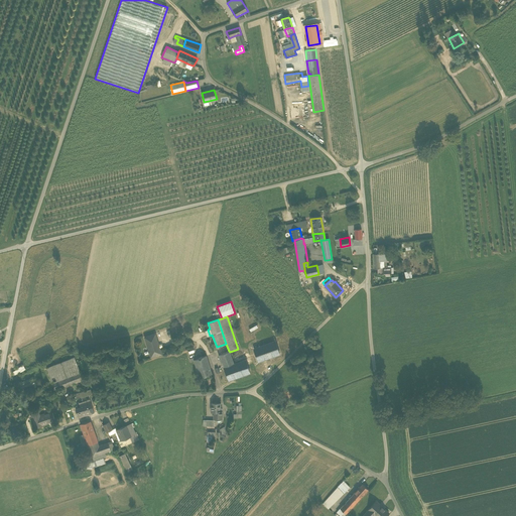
[(145,337),(151,357),(161,354),(155,334),(145,337)]
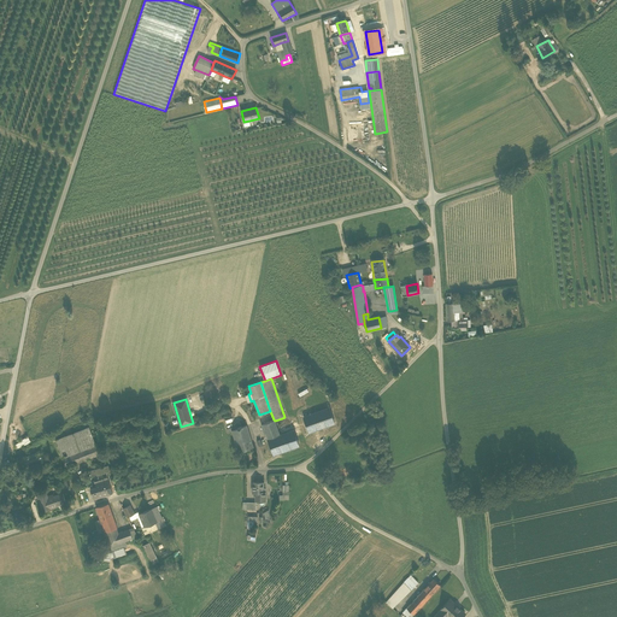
[(304,417),(309,432),(334,423),(329,409),(304,417)]
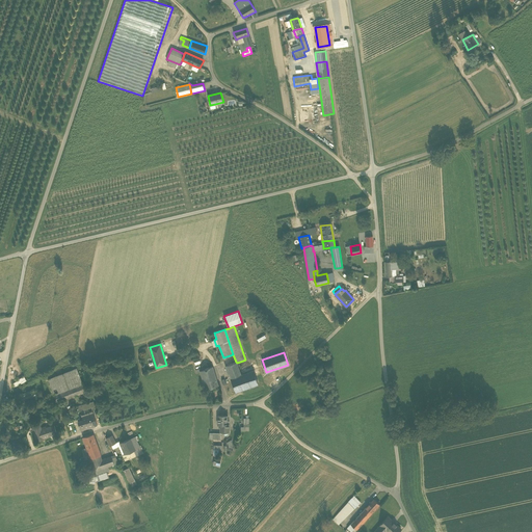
[(241,374),(237,363),(236,362),(227,366),(231,378),(241,374)]
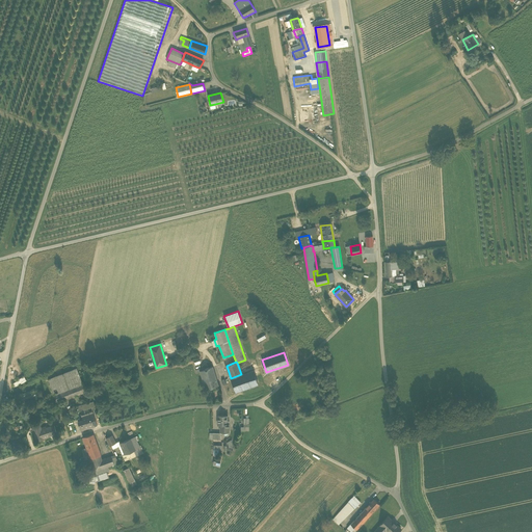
[(213,366),(201,370),(200,371),(204,381),(216,377),(213,366)]
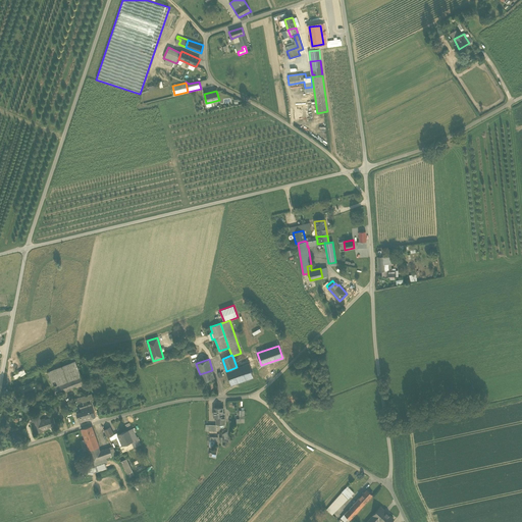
[(47,372),(53,387),(81,377),(74,361),(47,372)]
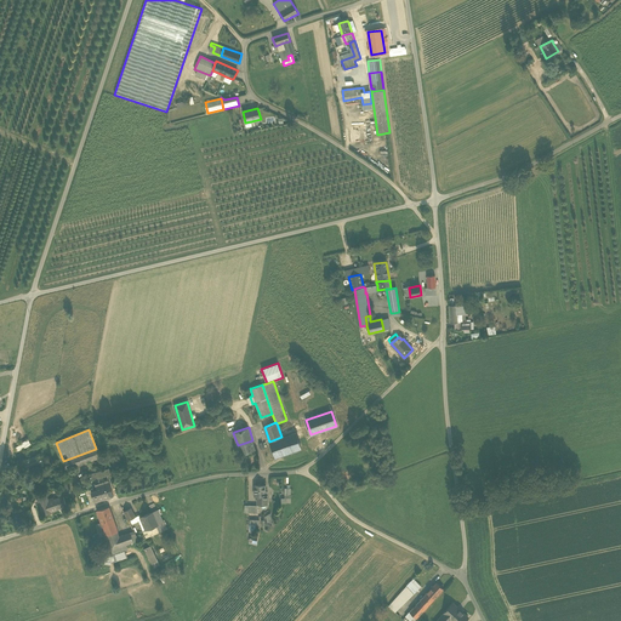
[(295,432),(281,437),(269,442),(271,443),(295,433),(295,432)]
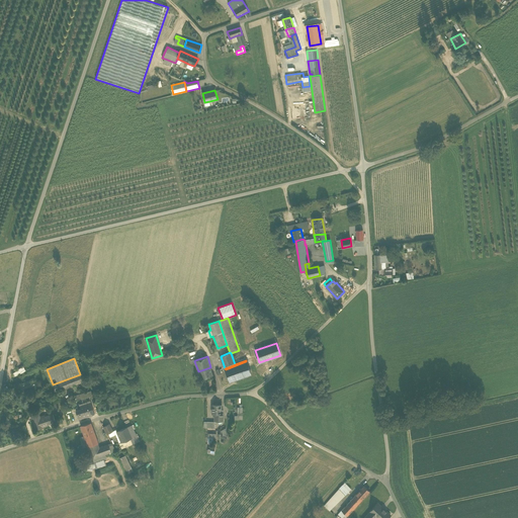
[(226,369),(230,381),(251,374),(246,361),(226,369)]
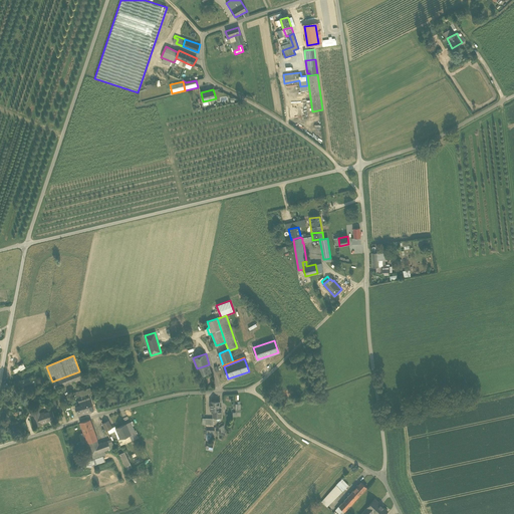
[(23,363),(12,369),(14,373),(25,367),(23,363)]
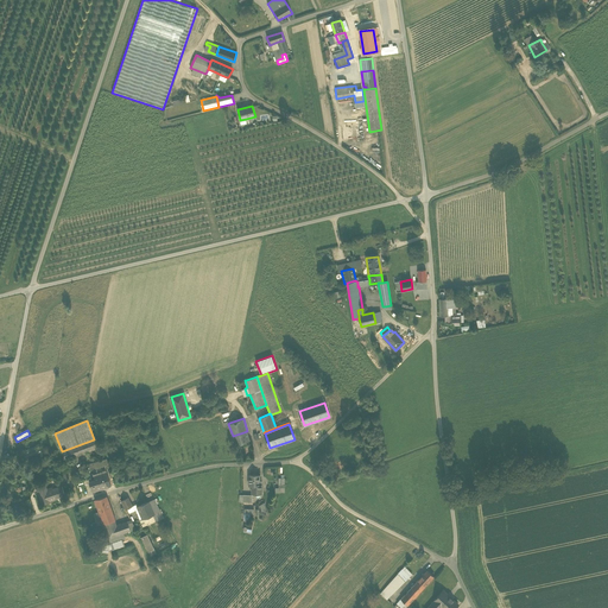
[(233,436),(235,445),(249,441),(247,431),(233,436)]
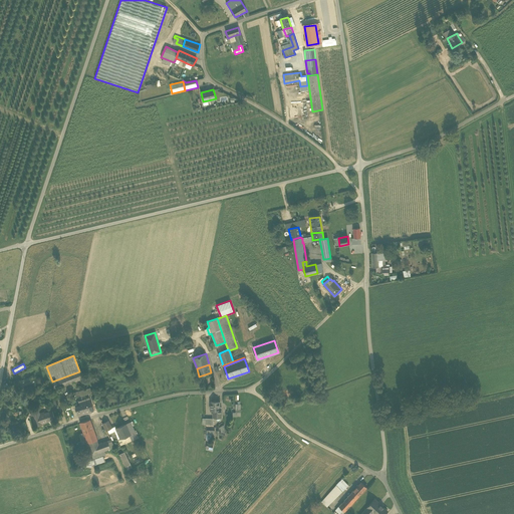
[(52,381),(55,390),(82,378),(79,371),(52,381)]
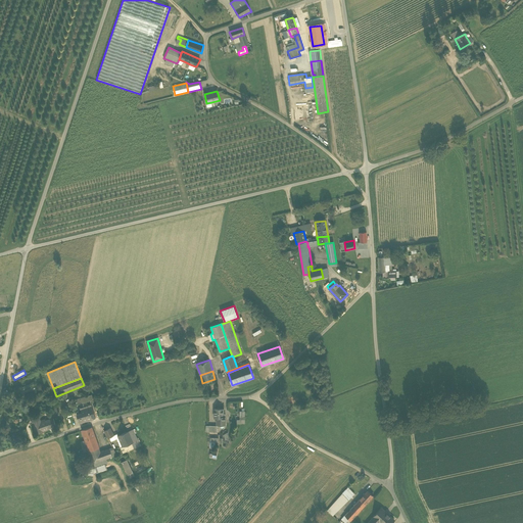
[(13,391),(16,397),(36,388),(33,382),(13,391)]
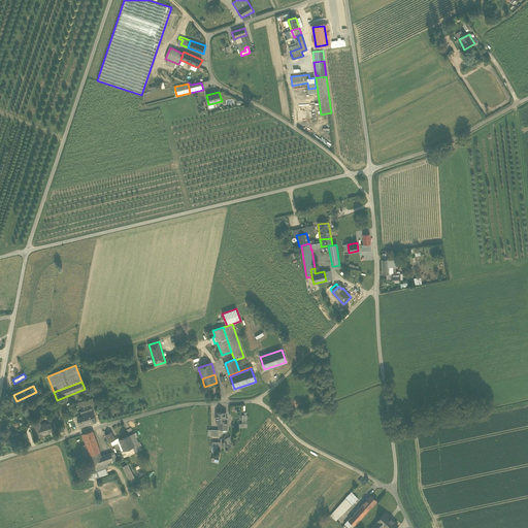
[(48,407),(51,413),(51,411),(57,409),(60,408),(58,403),(48,407)]
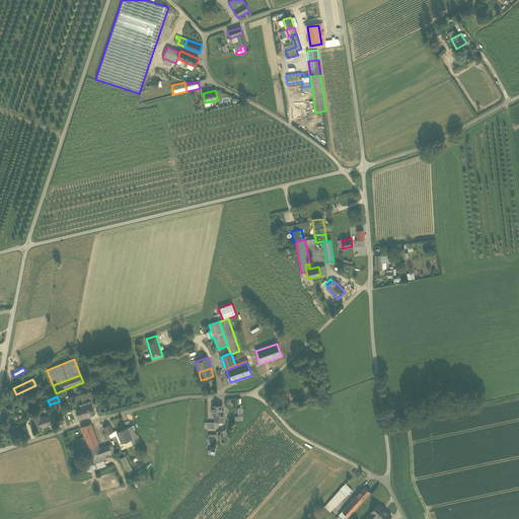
[(91,403),(83,405),(87,417),(94,415),(91,403)]
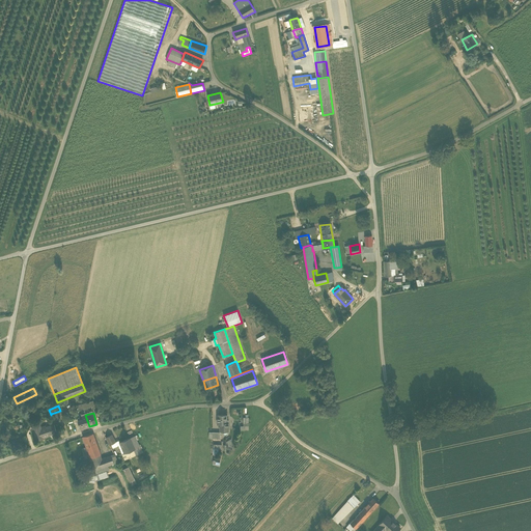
[(80,429),(89,426),(85,415),(82,417),(83,419),(78,421),(80,429)]
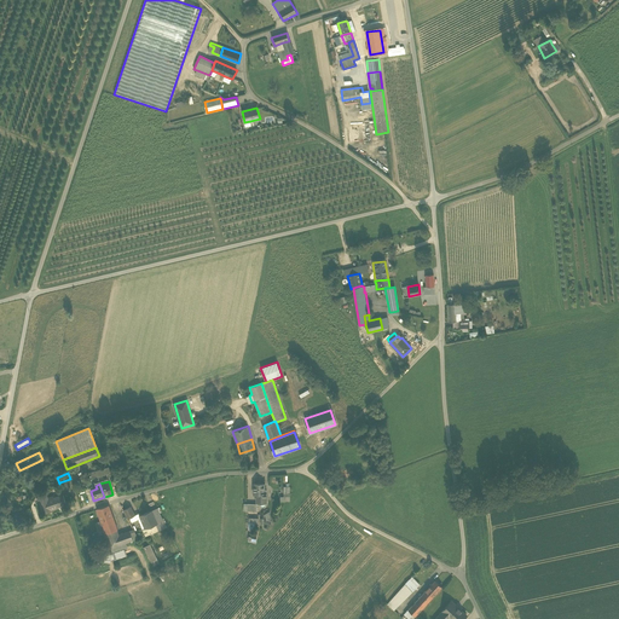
[(256,495),(264,495),(264,493),(264,485),(254,484),(254,493),(256,495)]
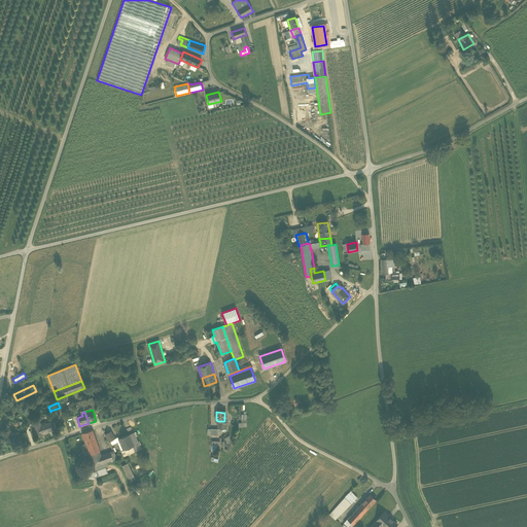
[(43,435),(43,434),(40,425),(40,424),(39,420),(32,422),(36,437),(43,435)]
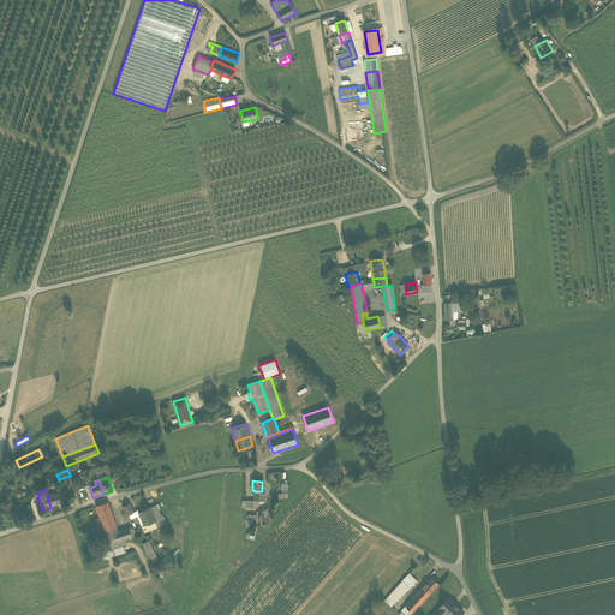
[(53,495),(47,496),(51,507),(66,502),(63,491),(53,495)]
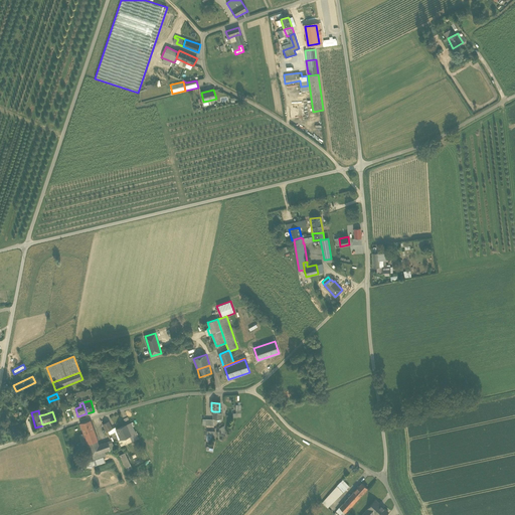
[(80,423),(83,434),(94,431),(91,421),(80,423)]
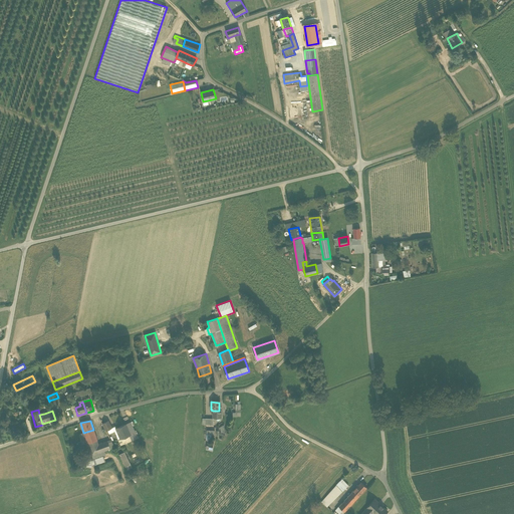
[(102,424),(106,431),(107,431),(112,428),(108,421),(102,424)]
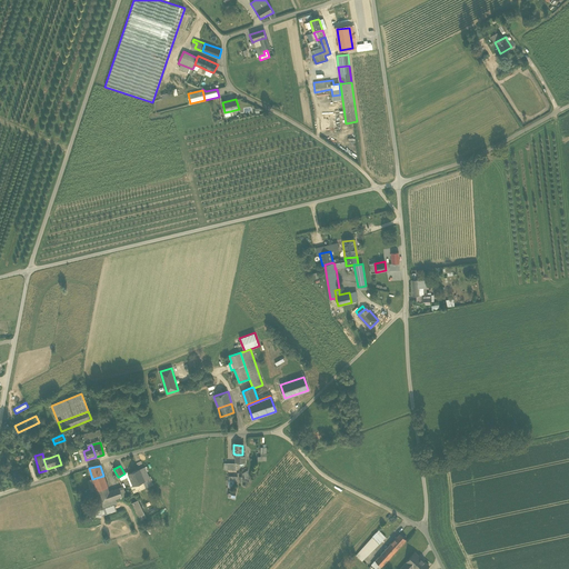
[(143,482),(146,488),(153,485),(150,479),(145,467),(128,473),(129,477),(133,486),(143,482)]
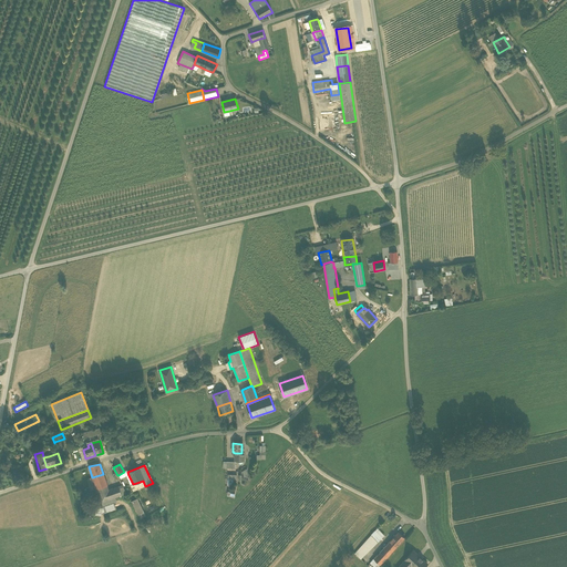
[(101,502),(112,498),(109,490),(103,474),(92,477),(95,485),(96,490),(101,502)]
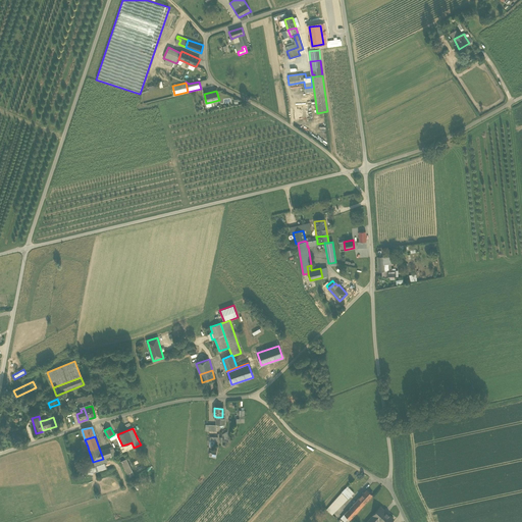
[(122,446),(120,447),(122,452),(134,448),(132,442),(122,446)]
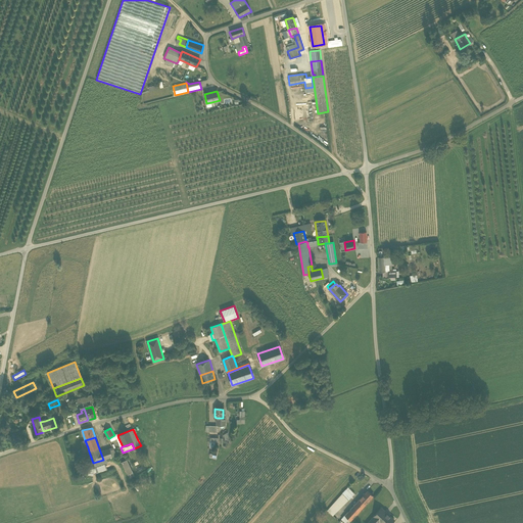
[(113,447),(103,450),(106,459),(116,455),(113,447)]
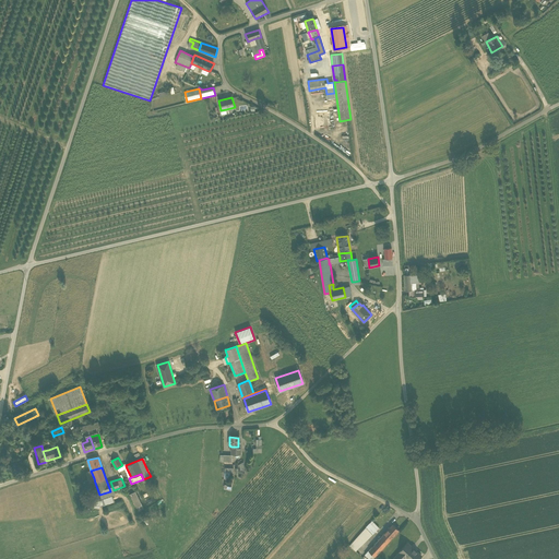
[(129,495),(135,507),(141,504),(134,491),(129,495)]
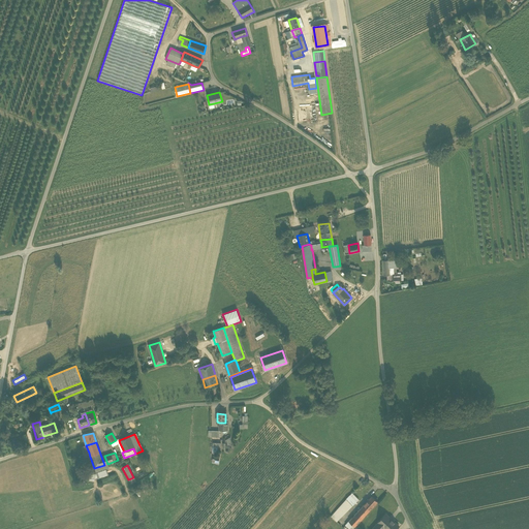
[(107,475),(105,468),(95,472),(96,473),(98,478),(107,475)]
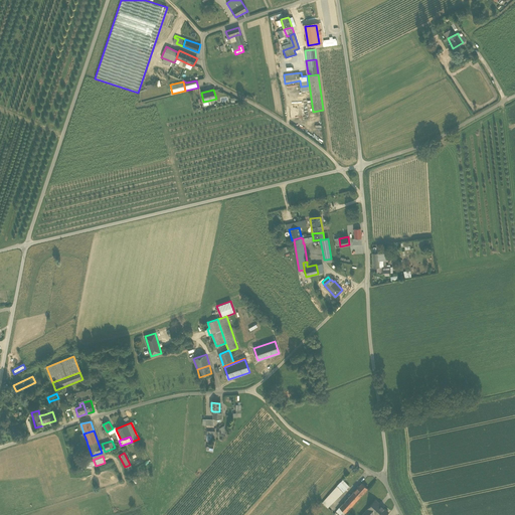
[(96,466),(94,461),(88,461),(87,469),(92,470),(93,467),(96,466)]
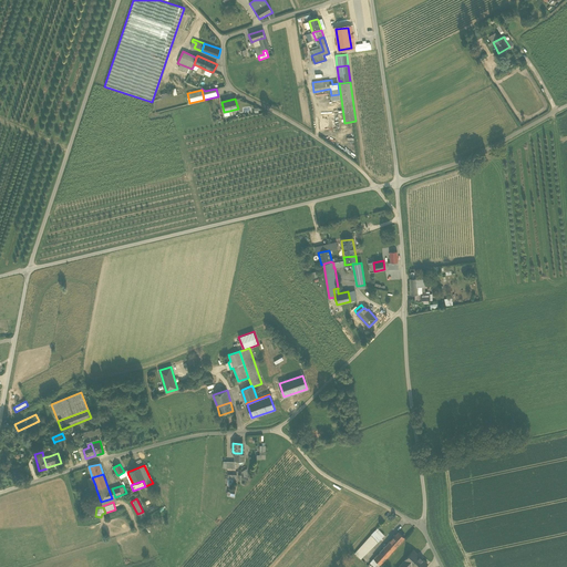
[(375,531),(371,535),(378,542),(382,537),(375,531)]
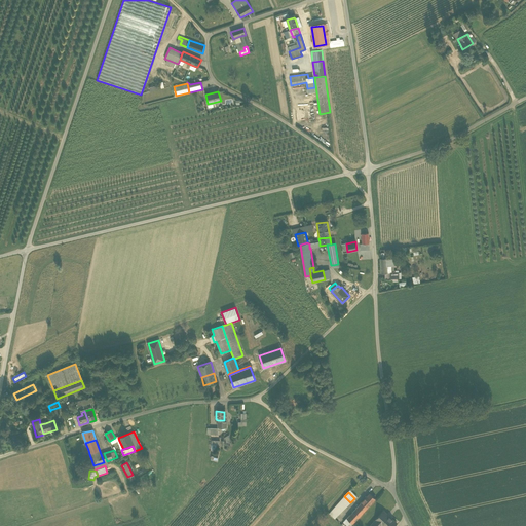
[(362,501),(368,506),(375,498),(369,493),(362,501)]
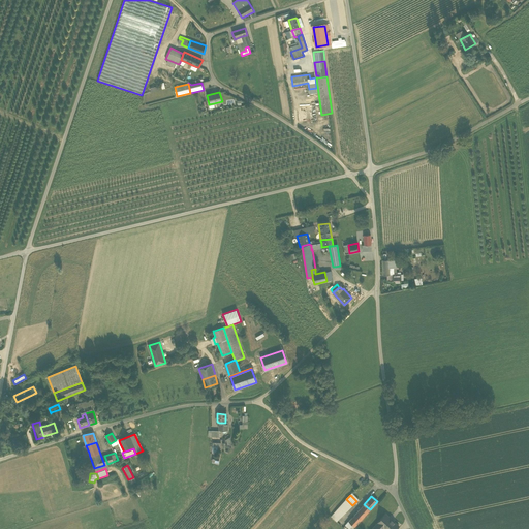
[(340,518),(352,505),(346,499),(334,512),(340,518)]
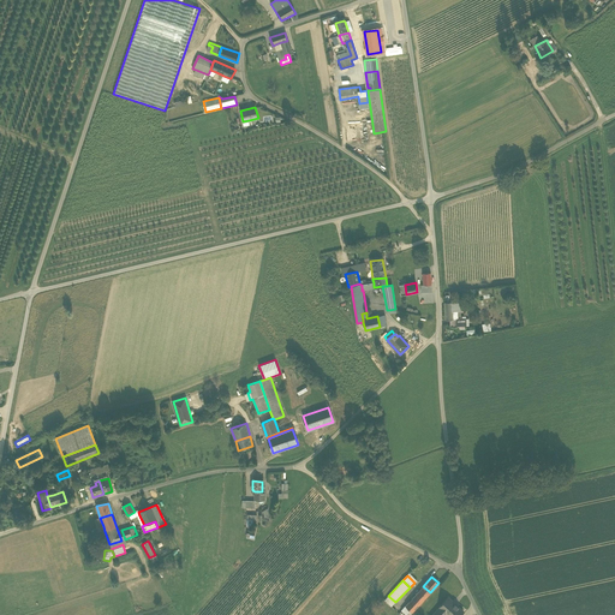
[(423,586),(406,607),(412,611),(430,592),(423,586)]
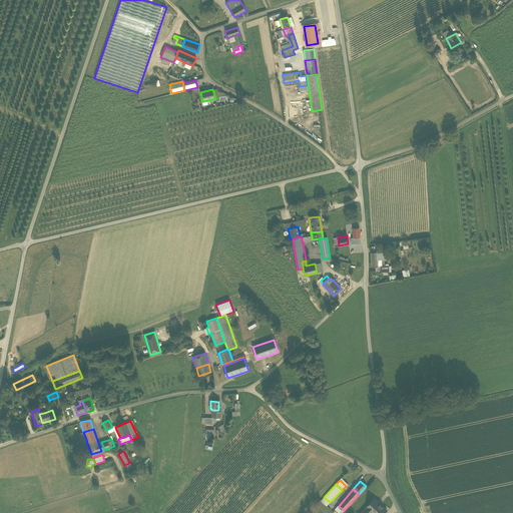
[(327,506),(330,502),(324,497),(321,500),(327,506)]
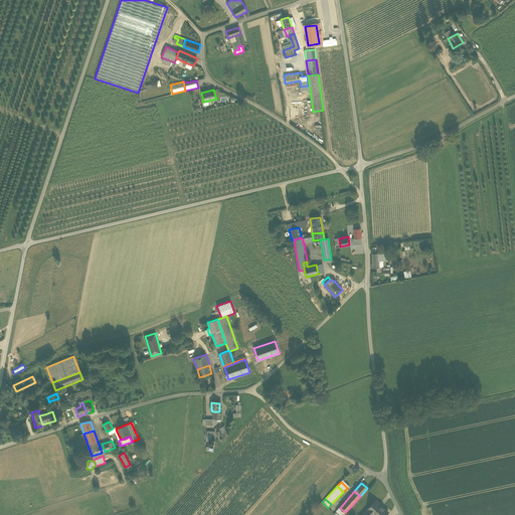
[(372,514),(374,513),(375,514),(384,514),(388,512),(376,501),(365,513),(366,514),(372,514)]
